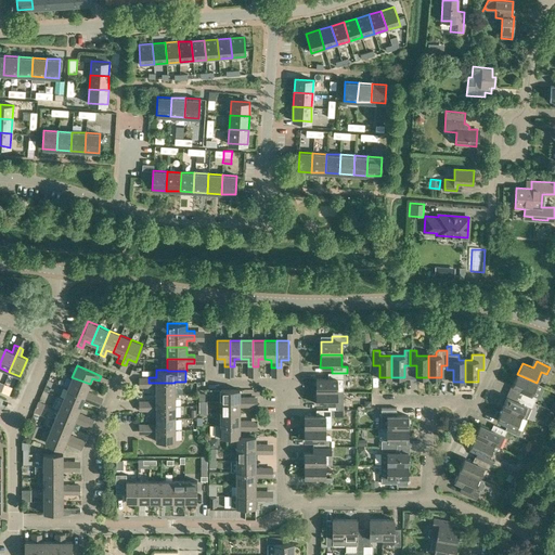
[(191,383),(201,383),(201,372),(191,372),(191,383)]
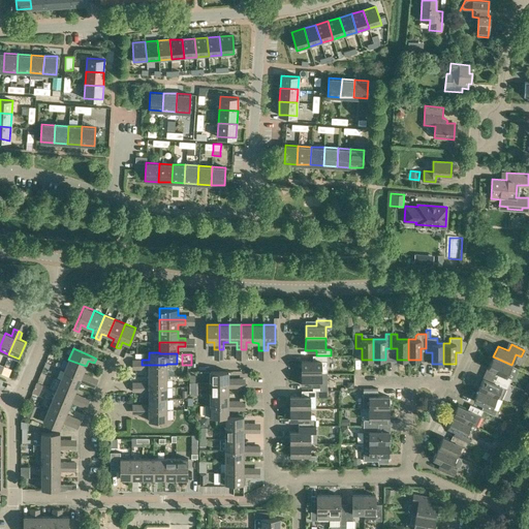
[(302,361),(302,373),(321,373),(321,372),(327,372),(327,362),(327,355),(316,355),(312,355),(312,361),(302,361)]
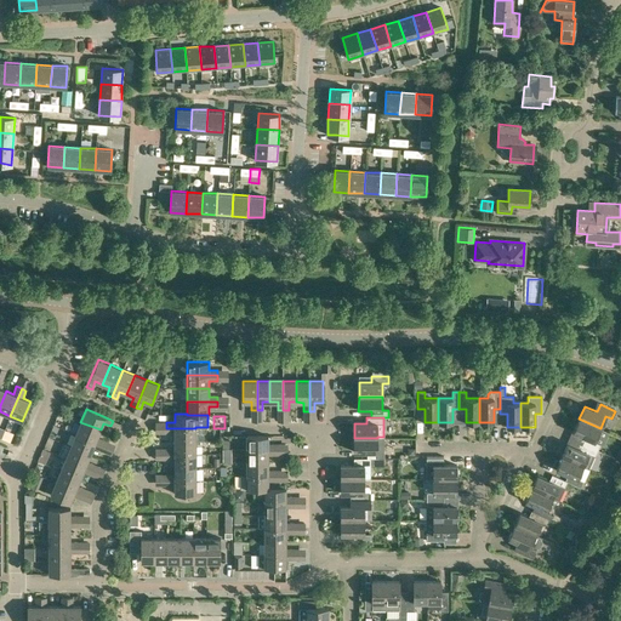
[(579,419),(573,432),(585,437),(582,443),(597,450),(600,444),(594,442),(600,428),(579,419)]
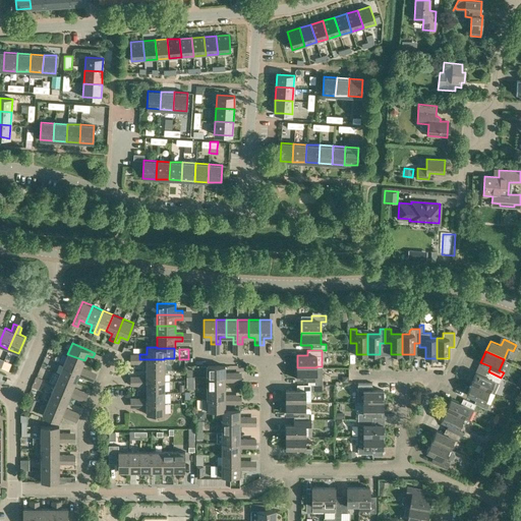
[(67,354),(63,364),(87,373),(88,369),(81,367),(84,360),(67,354)]
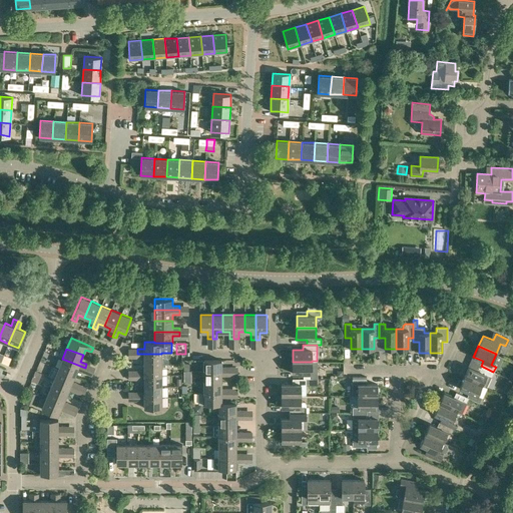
[(161,354),(137,354),(137,358),(144,358),(144,364),(165,365),(165,362),(161,362),(161,354)]
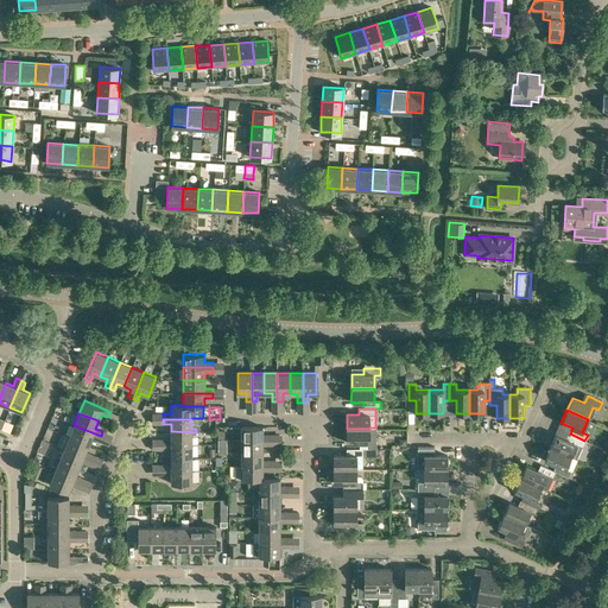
[(74,425),(69,437),(88,445),(92,438),(99,441),(101,436),(74,425)]
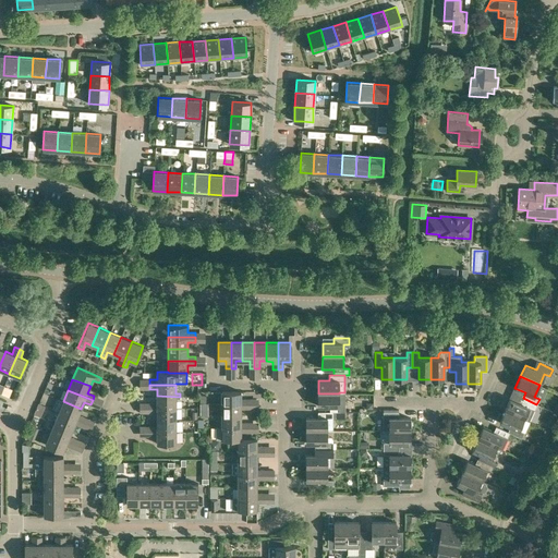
[(221,391),(221,403),(249,403),(249,399),(241,399),(241,391),(221,391)]
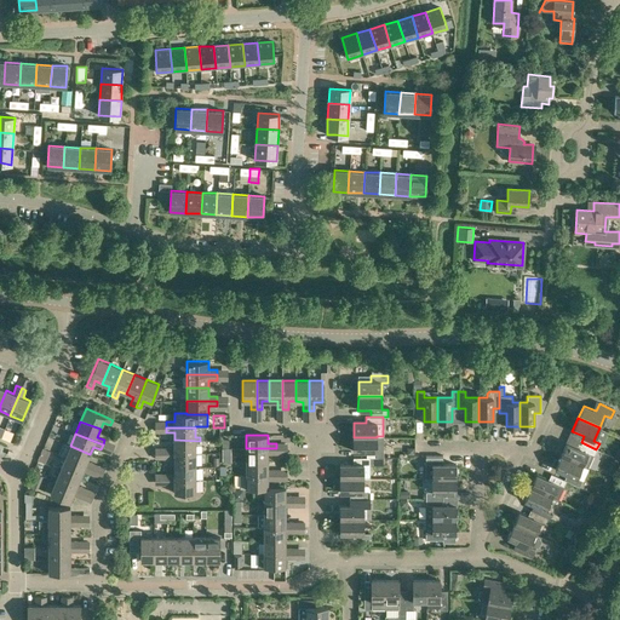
[(377,437),(354,437),(354,452),(366,452),(366,458),(369,458),(383,458),(383,443),(377,443),(377,437)]
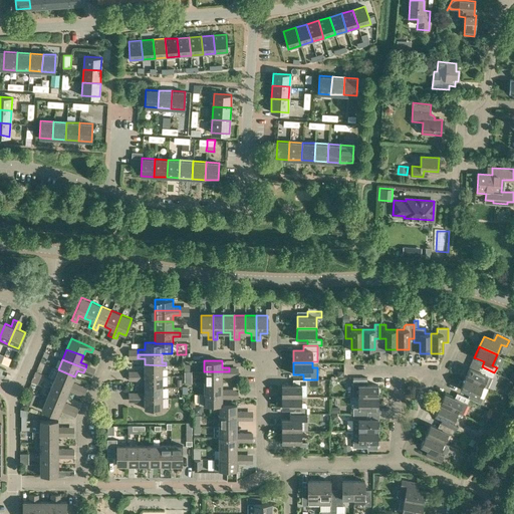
[(138,371),(138,375),(162,375),(162,366),(166,366),(166,365),(145,364),(145,371),(138,371)]
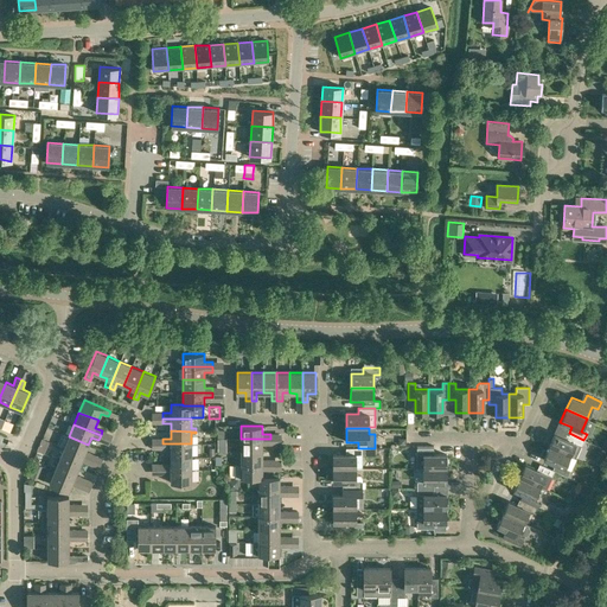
[(555,434),(549,446),(570,455),(576,458),(583,440),(569,433),(567,439),(555,434)]
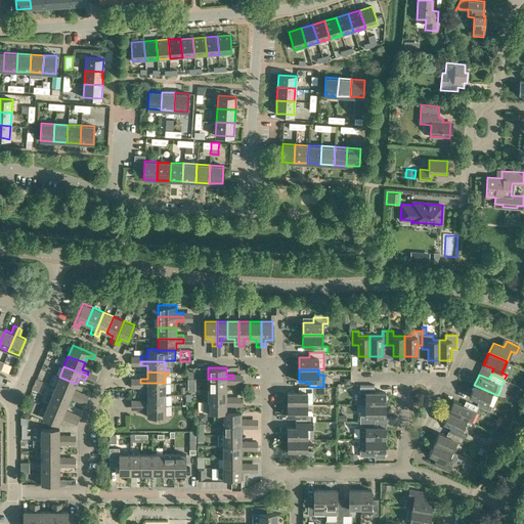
[(59,377),(55,387),(78,396),(80,392),(74,390),(76,384),(59,377)]
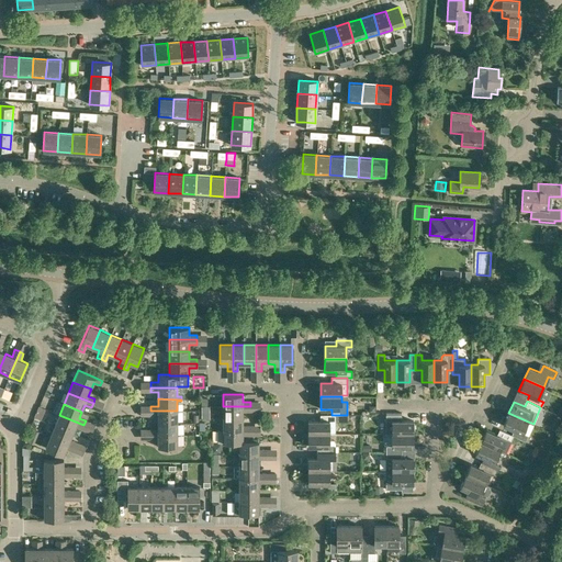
[(43,416),(45,408),(40,406),(38,409),(36,413),(36,414),(43,416)]
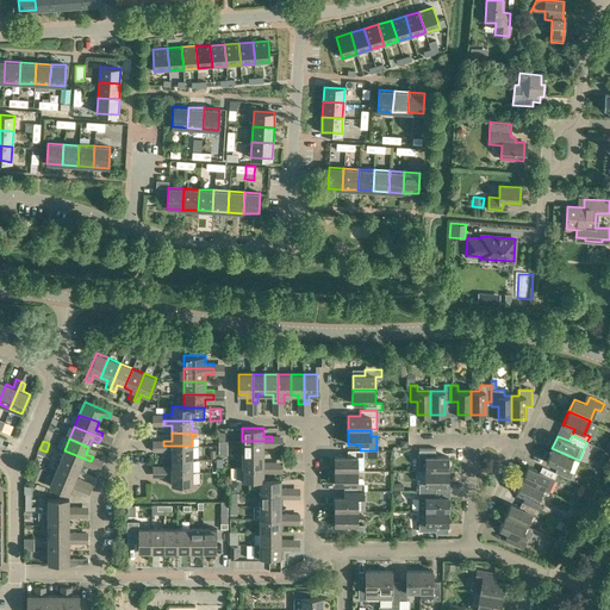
[(272,441),(242,441),(242,454),(263,454),(263,447),(272,447),(272,441)]
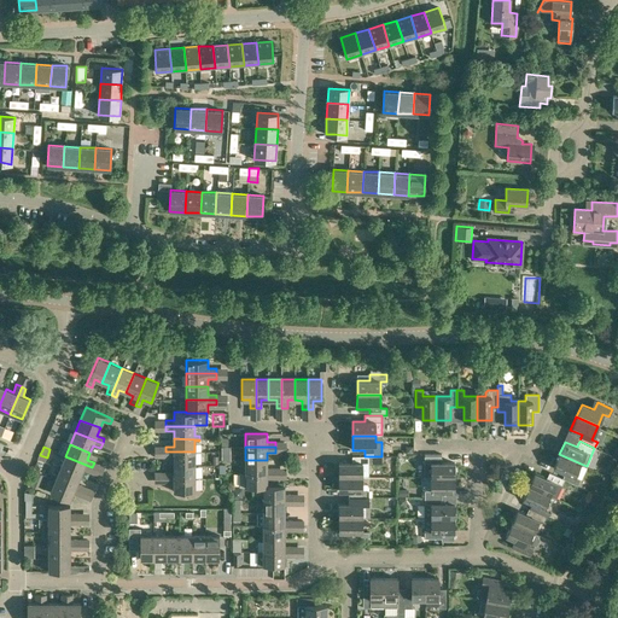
[(194,452),(165,452),(165,458),(174,458),(174,465),(194,465),(194,452)]
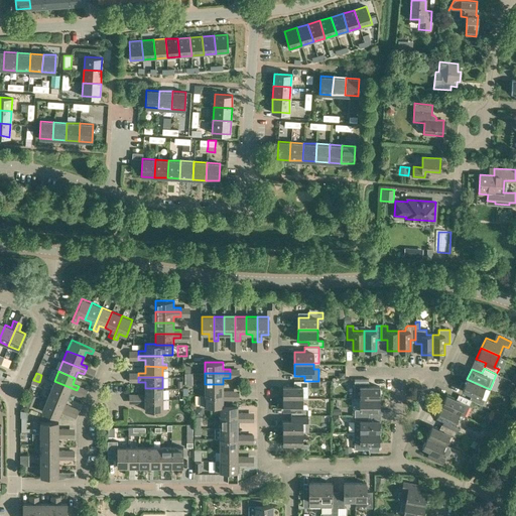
[(480,398),(485,387),(467,379),(465,384),(462,383),(460,387),(463,389),(462,390),(472,394),(470,399),(471,400),(482,405),(485,400),(480,398)]
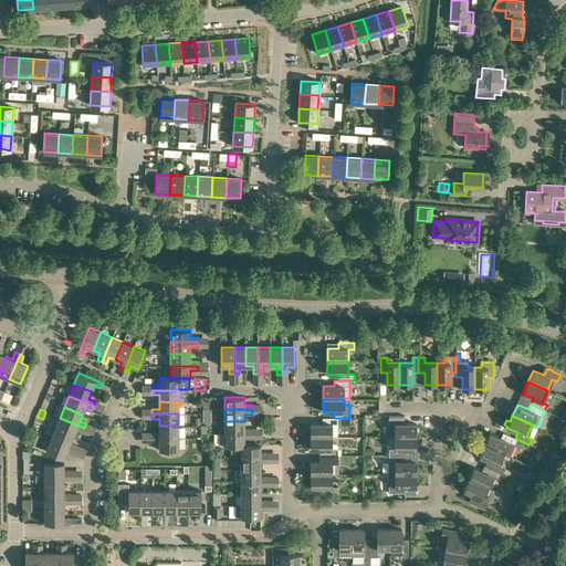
[(60,418),(55,429),(73,437),(75,430),(83,432),(84,428),(60,418)]
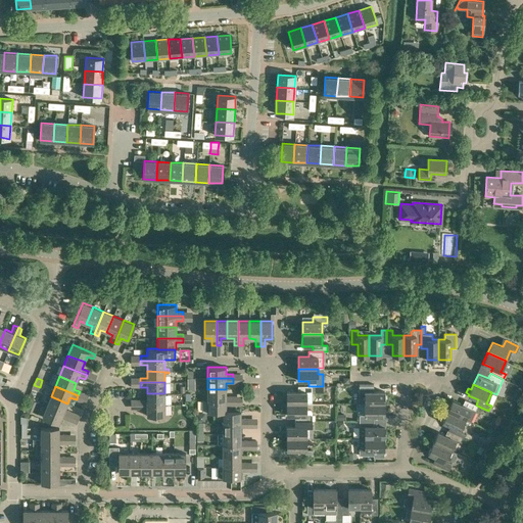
[(287,391),(287,403),(306,403),(306,392),(312,392),(312,386),(308,386),(297,386),(297,391),(287,391)]
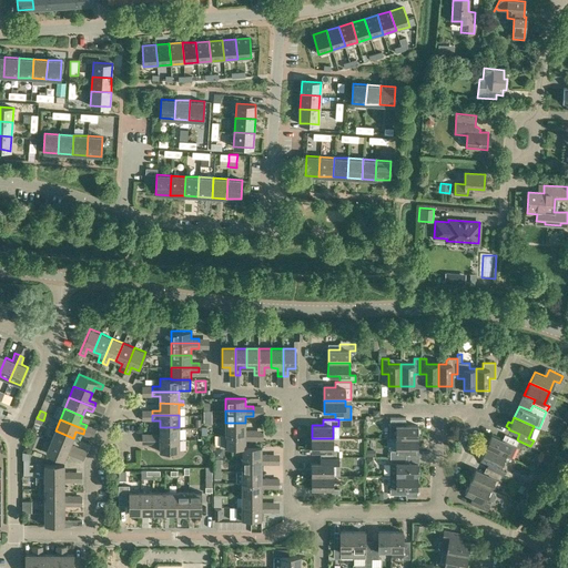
[(389,419),(389,426),(391,437),(396,437),(396,438),(417,438),(417,425),(405,425),(405,419),(389,419)]
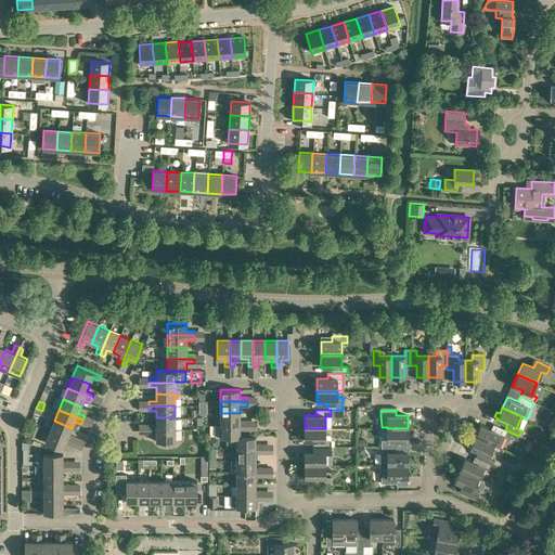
[(220,413),(220,425),(247,425),(247,421),(240,421),(240,413),(220,413)]
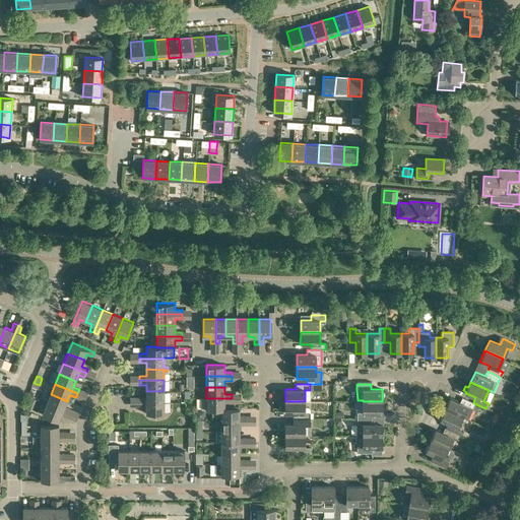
[(139,397),(139,402),(164,402),(164,391),(146,391),(146,397),(139,397)]
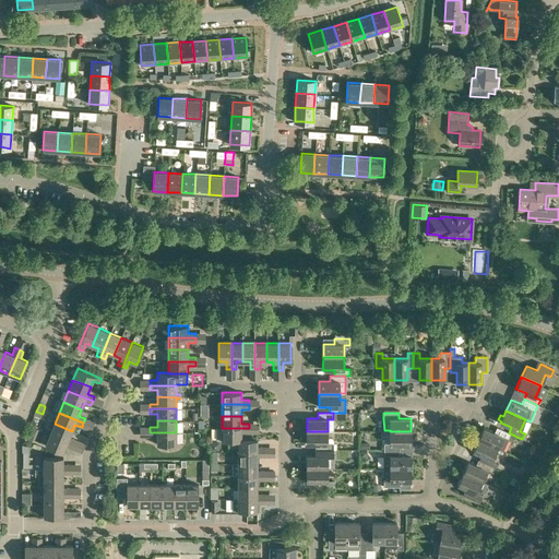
[(55,424),(49,435),(74,444),(76,440),(69,437),(72,431),(55,424)]
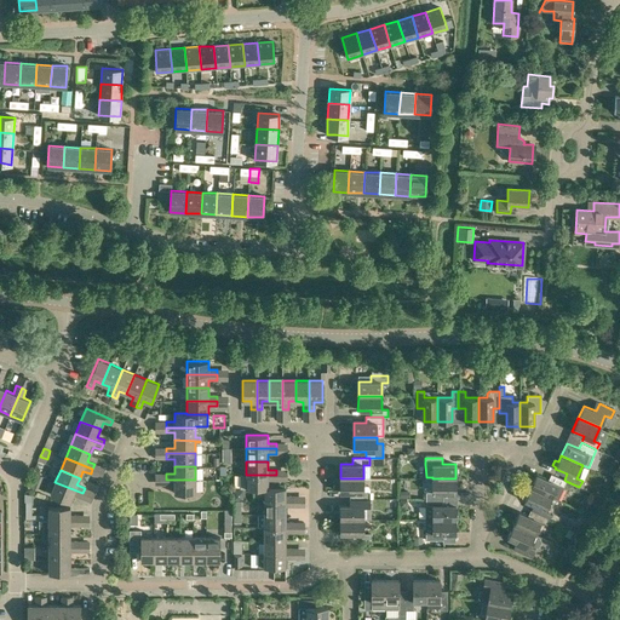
[(42,476),(33,472),(30,480),(32,480),(36,482),(40,483),(42,476)]
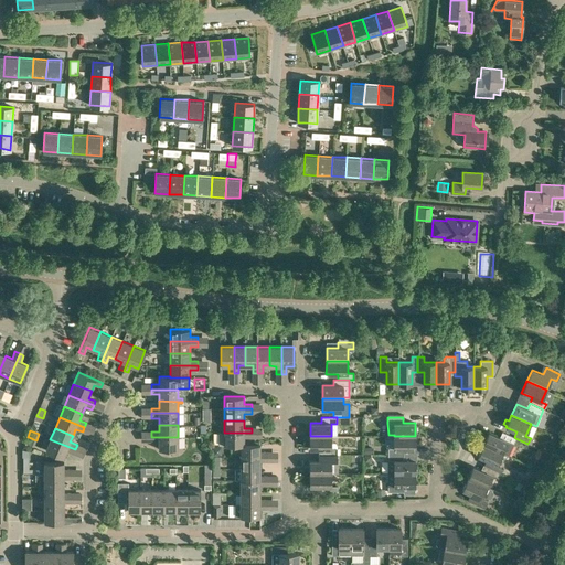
[(489,433),(483,444),(502,452),(503,452),(509,455),(513,444),(515,438),(514,437),(502,432),(499,437),(489,433)]
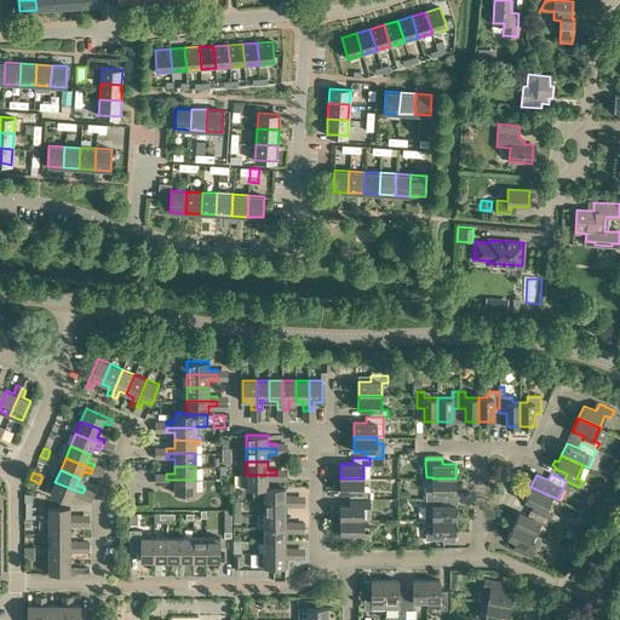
[(240,488),(246,488),(264,488),(268,488),(268,487),(268,481),(276,481),(276,475),(246,475),(240,475),(240,488)]
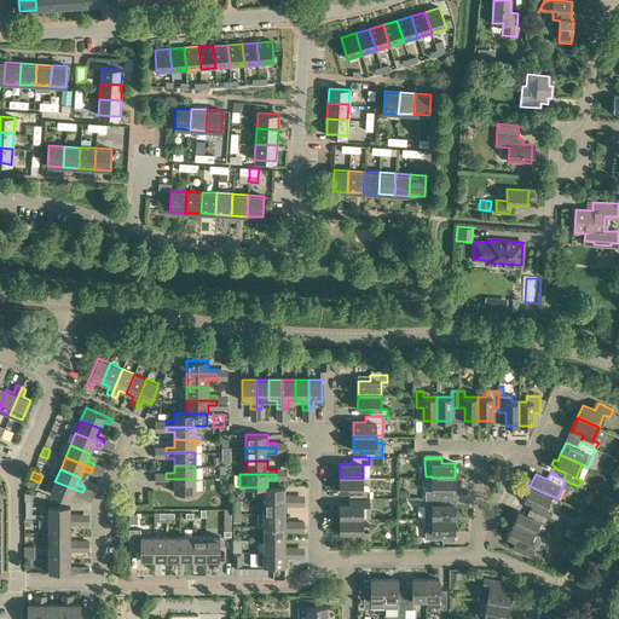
[(340,478),(340,492),(352,492),(352,498),(369,498),(369,491),(363,491),(363,478),(340,478)]
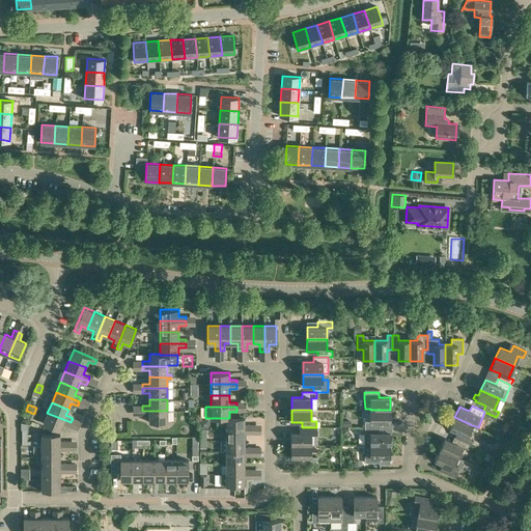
[(364,421),(364,427),(379,427),(379,422),(390,422),(390,410),(370,410),(370,421),(364,421)]
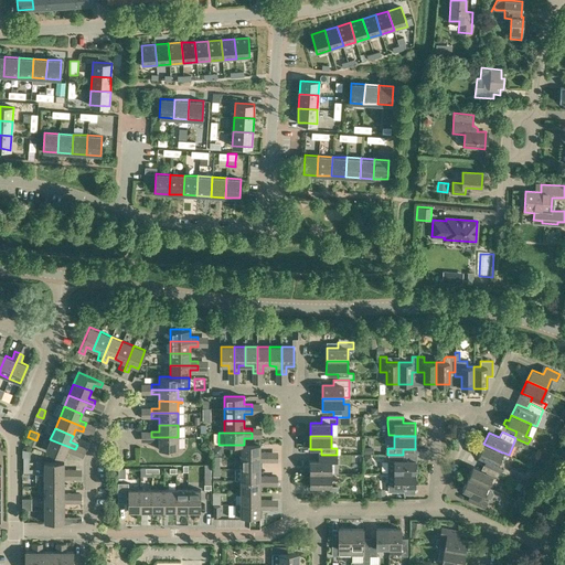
[(178,437),(151,437),(151,441),(159,441),(159,449),(178,449),(178,437)]
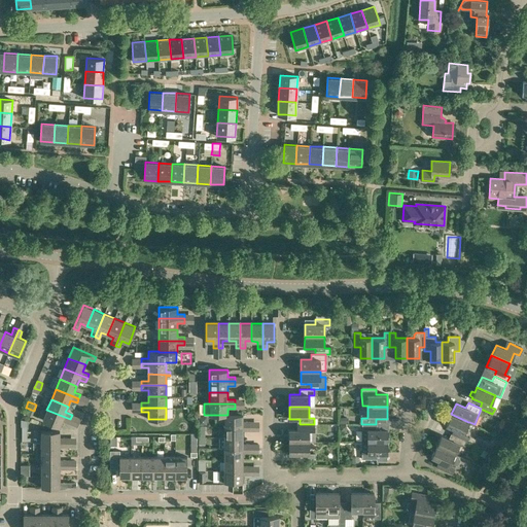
[(70,419),(46,410),(42,420),(59,427),(62,421),(68,423),(70,419)]
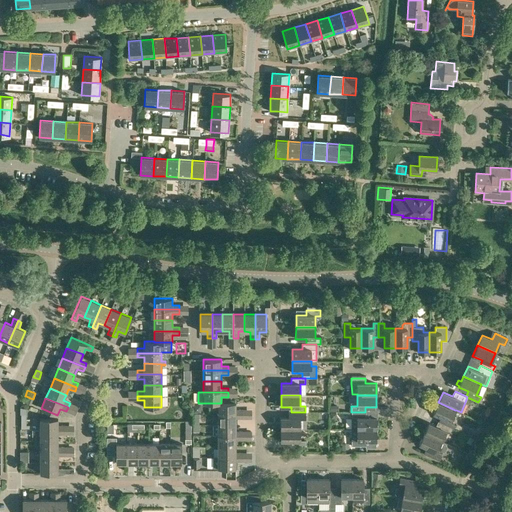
[(218,403),(218,414),(242,414),(242,409),(236,409),(236,403),(221,402),(221,403),(218,403)]
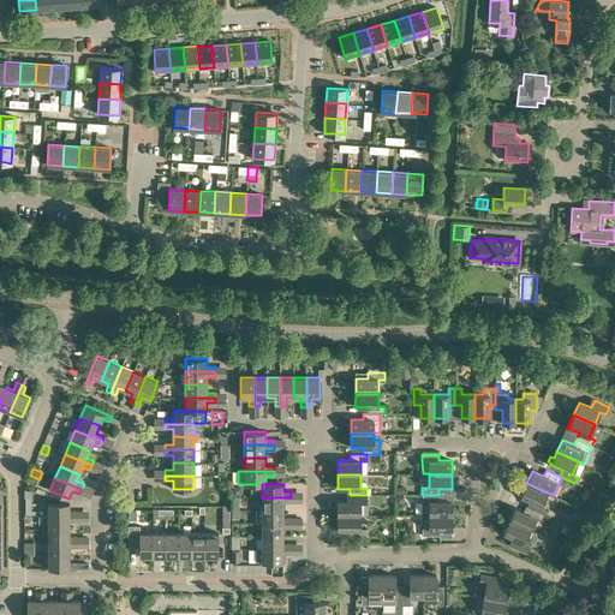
[(526,483),(520,496),(532,501),(530,507),(544,514),(549,505),(547,500),(544,499),(547,493),(526,483)]
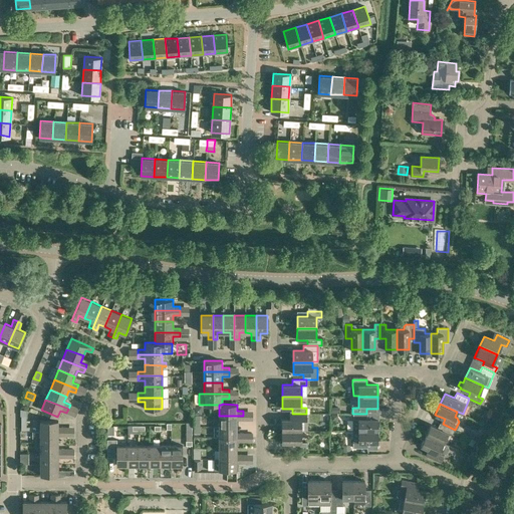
[(282,419),(282,431),(301,431),(301,420),(306,420),(306,414),(292,414),(292,419),(282,419)]
